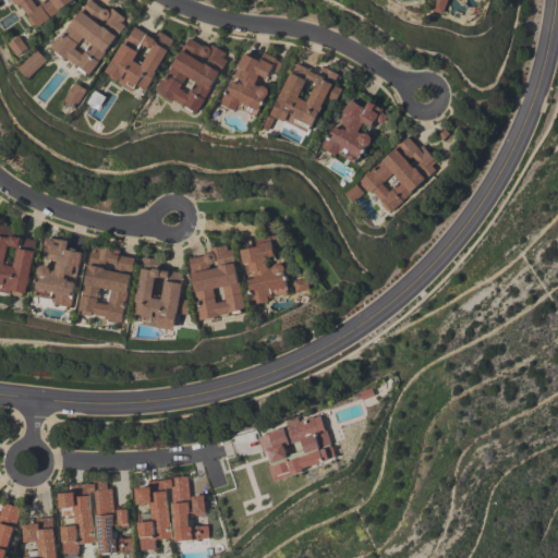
[(71,0),(57,10),(58,11),(50,16),(51,17),(38,26),(36,24),(34,25),(28,17),(31,16),(28,14),(27,14),(21,3),(19,5),(17,3),(15,4),(12,0),(71,0)]
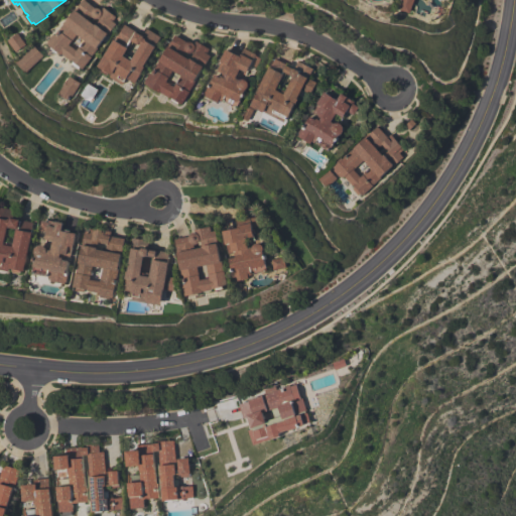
[(83,69),(71,59),(61,53),(61,54),(47,43),(49,41),(48,41),(53,34),(54,35),(81,0),(85,0),(95,7),(97,7),(99,8),(100,8),(101,10),(103,7),(116,16),(113,20),(117,23),(108,35),(107,34),(98,47),(98,48),(83,69)]
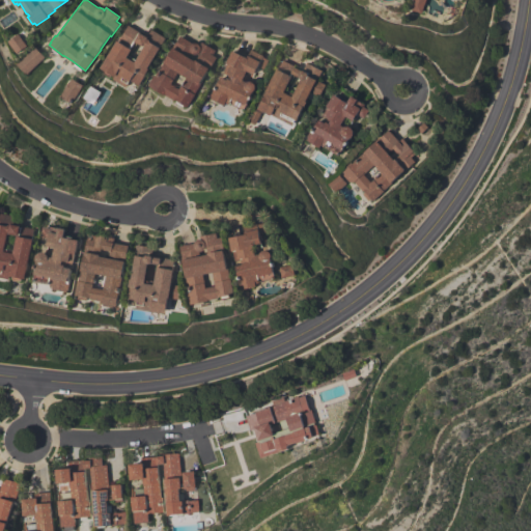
[(425,0),(421,12),(410,8),(412,0),(425,0)]
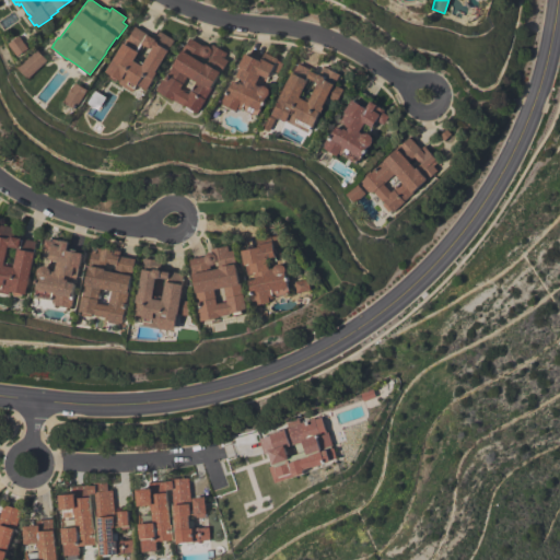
[(147,90),(138,84),(137,86),(136,85),(132,91),(119,83),(120,80),(106,71),(125,39),(127,41),(135,26),(155,37),(160,30),(175,39),(168,49),(170,50),(147,90)]
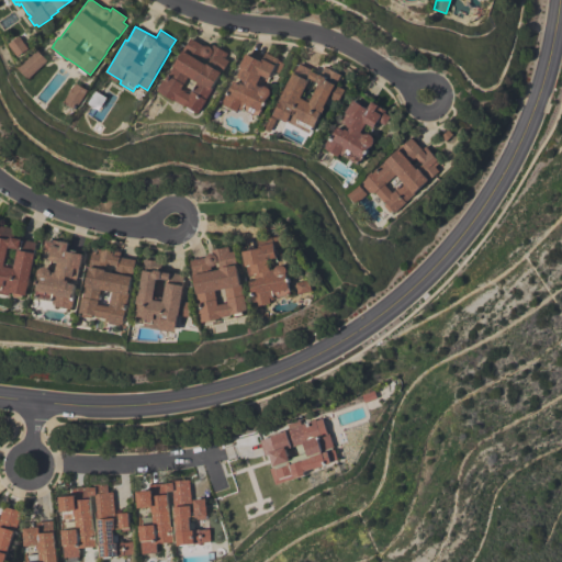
[(19,56),(9,44),(20,35),(29,48),(19,56)]
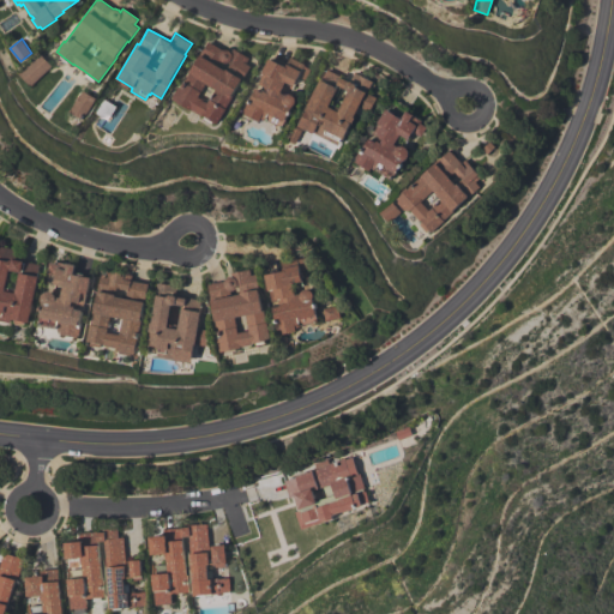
[(246,64),(251,66),(244,78),(232,96),(233,97),(226,109),(227,109),(217,124),(203,115),(203,116),(190,109),(190,110),(173,100),(174,97),(172,97),(178,86),(180,88),(209,41),(223,49),(226,49),(227,49),(229,50),(232,52),(233,48),(250,58),(246,64)]
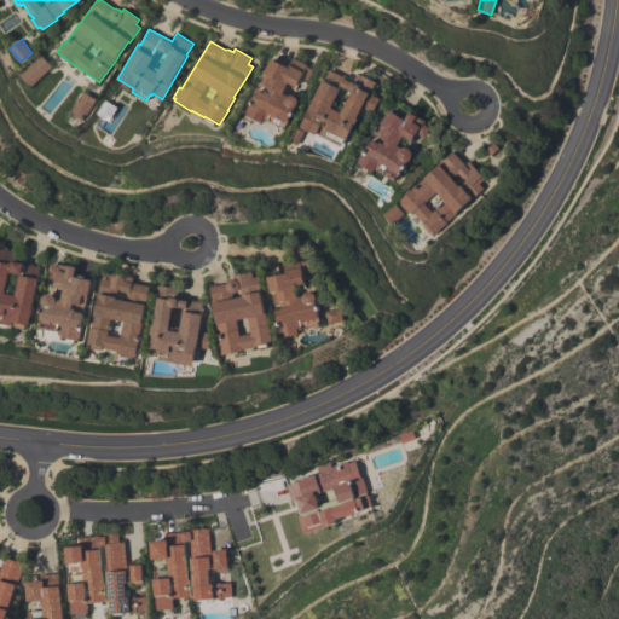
[(52,67),(33,87),(19,74),(40,53),(52,67)]
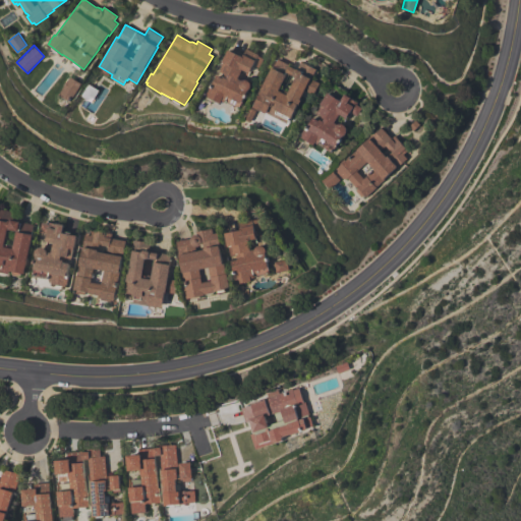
[(207,94),(211,84),(212,84),(217,75),(222,77),(224,73),(219,71),(223,62),(222,61),(228,49),(242,56),(246,48),(259,54),(258,56),(264,59),(259,68),(253,65),(249,73),(242,70),(238,78),(242,80),(243,79),(245,79),(248,79),(250,81),(251,83),(251,87),(251,89),(249,90),(248,91),(239,107),(225,100),(224,102),(221,101),(220,103),(207,97),(208,95),(207,94)]
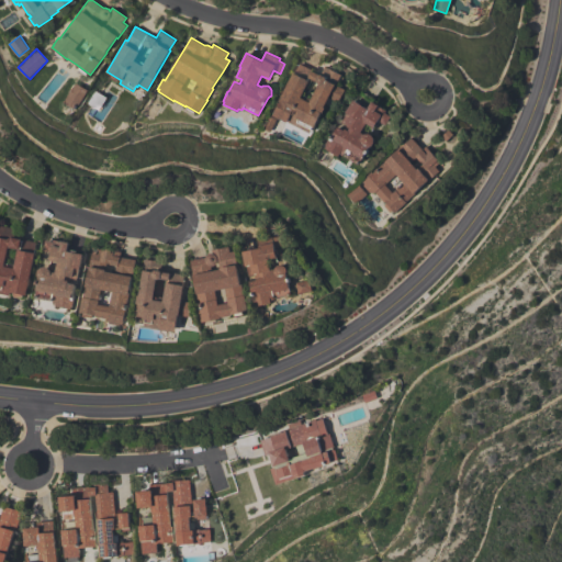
[(273,115),(280,101),(279,100),(293,71),(295,72),(300,63),(312,69),(312,70),(321,75),(325,66),(341,75),(336,85),(345,89),(339,101),(329,97),(325,105),(326,107),(316,128),(305,123),(302,130),(288,122),(287,122),(273,115)]
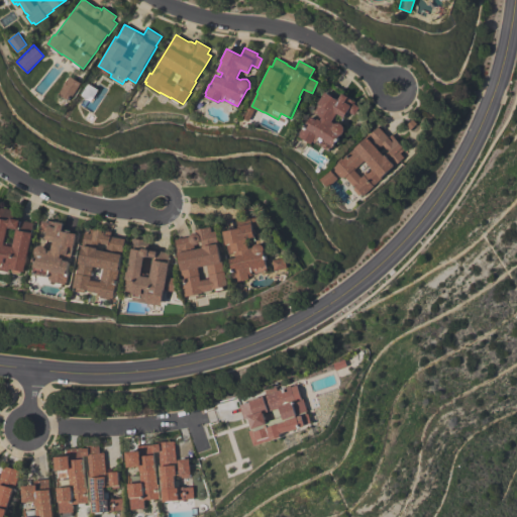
[(73,98),(69,96),(67,99),(59,94),(63,87),(67,79),(68,80),(70,76),(81,83),(73,98)]
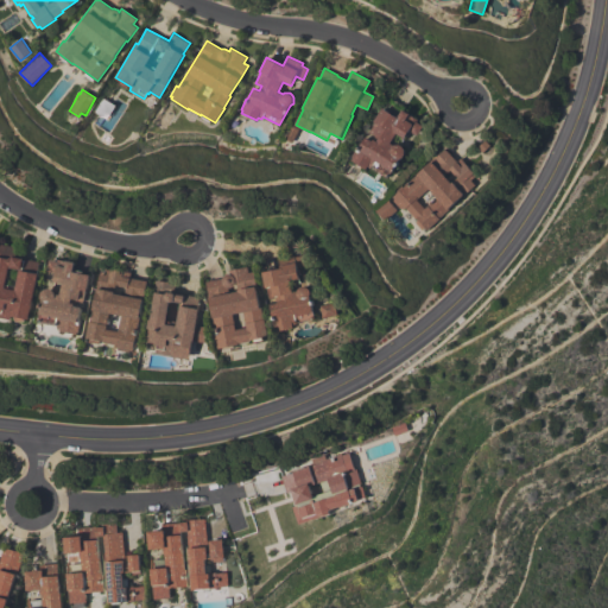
[(400,159),(388,177),(373,168),(372,169),(367,166),(366,169),(349,159),(359,145),(359,146),(366,135),(371,139),(374,135),(368,132),(375,122),(373,121),(382,107),(398,118),(403,109),(410,114),(418,120),(416,121),(423,126),(417,135),(410,131),(405,138),(397,133),(391,143),(394,145),(397,144),(400,145),(403,146),(405,150),(405,153),(403,157),(400,159)]
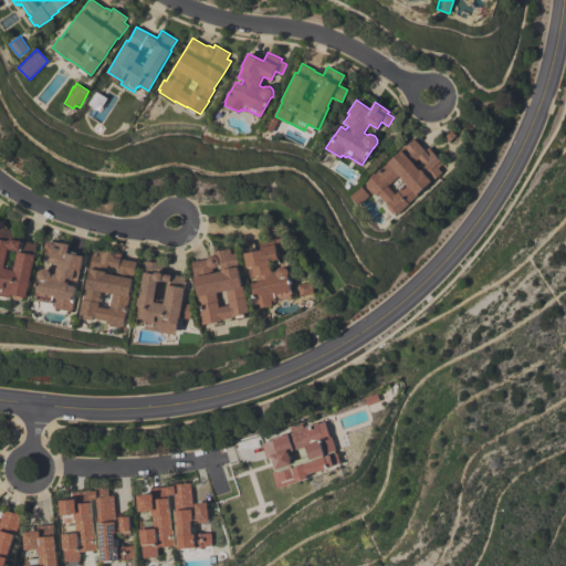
[(443,163),(439,167),(443,171),(419,195),(419,196),(399,215),(397,211),(395,215),(387,207),(389,205),(378,194),(377,195),(375,192),(374,194),(367,186),(368,185),(366,184),(413,138),(425,150),(429,147),(443,163)]
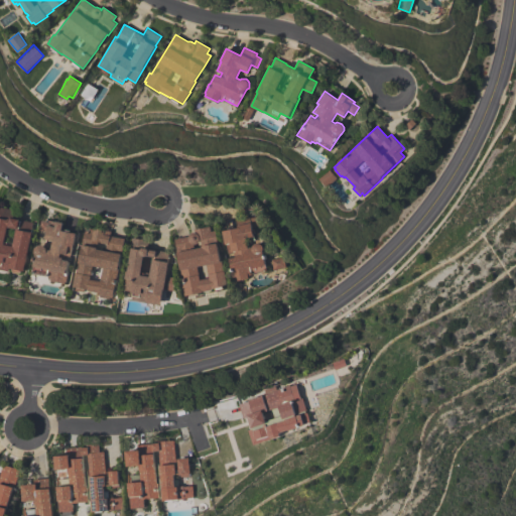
[(33,222),(31,232),(32,232),(26,271),(10,268),(9,271),(0,269),(0,207),(14,209),(13,219),(33,222)]
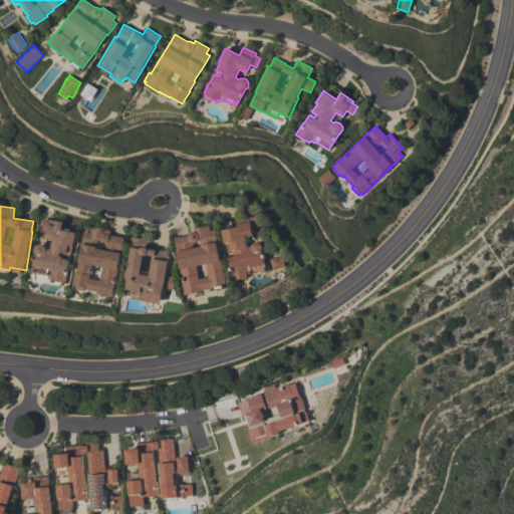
[(261,250),(265,269),(251,272),(251,273),(247,274),(247,277),(233,280),(228,257),(235,256),(235,254),(237,253),(237,250),(233,251),(233,252),(227,253),(226,243),(224,243),(222,230),(237,227),(235,218),(249,216),(249,217),(255,216),(257,225),(251,226),(251,228),(253,228),(253,232),(252,232),(253,238),(245,239),(247,246),(251,246),(252,245),(253,243),(254,242),(256,242),(258,242),(259,243),(261,244),(262,245),(262,247),(262,249),(261,250)]
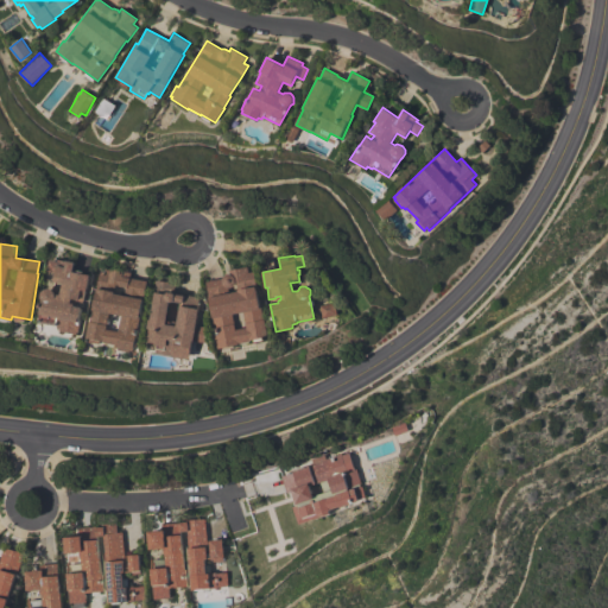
[(56,293),(61,295),(62,284),(54,283),(56,272),(46,271),(49,260),(57,261),(57,259),(67,261),(67,260),(75,261),(74,271),(90,274),(87,291),(86,291),(84,302),(77,301),(77,305),(83,306),(78,334),(61,331),(61,328),(57,327),(57,324),(39,321),(40,308),(39,308),(40,303),(42,303),(43,299),(42,298),(42,297),(42,295),(42,293),(43,291),(44,290),(46,289),(48,289),(50,289),(51,289),(54,290),(55,291),(56,292),(56,293)]
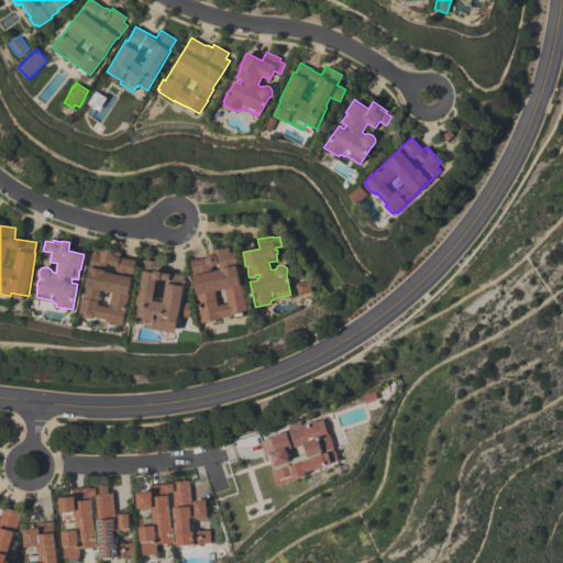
[(234,251),(241,284),(242,284),(247,311),(230,315),(231,316),(221,318),(221,319),(200,322),(198,309),(199,308),(190,261),(206,257),(207,256),(208,255),(209,254),(211,253),(212,253),(211,250),(229,246),(230,252),(234,251)]
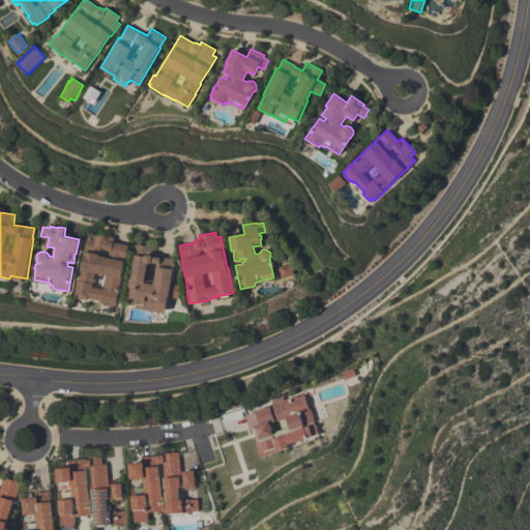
[(128,244),(126,256),(127,257),(126,262),(125,261),(119,294),(120,294),(119,303),(117,302),(116,305),(114,305),(113,306),(104,305),(104,303),(101,302),(101,300),(89,298),(89,297),(87,297),(87,300),(78,298),(79,295),(76,294),(78,280),(79,280),(87,238),(93,239),(94,234),(114,237),(113,241),(128,244)]
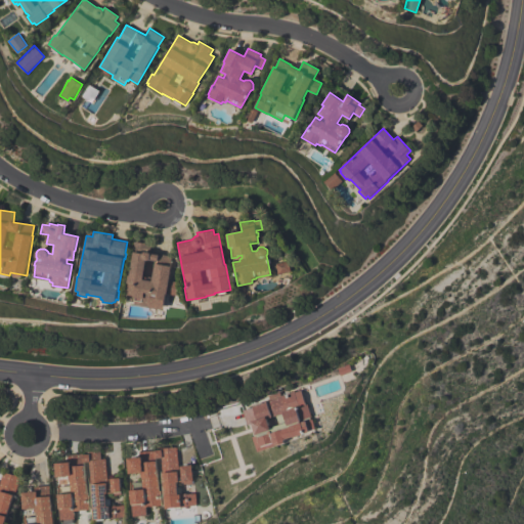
[(125,294),(128,275),(129,275),(134,242),(151,244),(150,252),(172,255),(170,266),(171,266),(169,280),(178,281),(176,291),(178,291),(178,295),(167,294),(167,295),(166,295),(164,309),(134,305),(135,298),(134,297),(134,296),(125,294)]
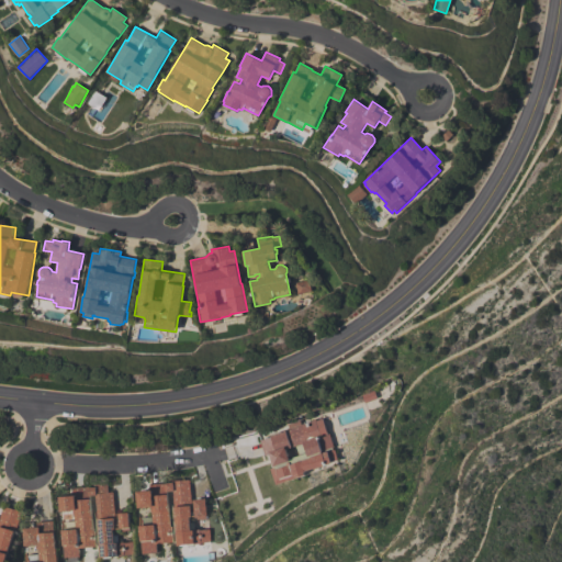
[(312,291),(298,294),(295,282),(310,280),(312,291)]
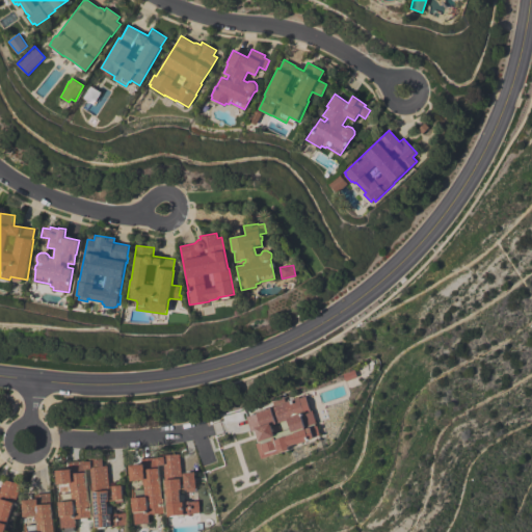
[(261,459),(255,443),(259,442),(255,429),(250,431),(245,417),(256,414),(255,413),(273,406),(271,401),(283,398),(284,401),(297,396),(298,398),(304,396),(310,409),(311,409),(320,435),(314,437),(314,439),(297,444),(297,443),(288,446),(289,449),(261,459)]
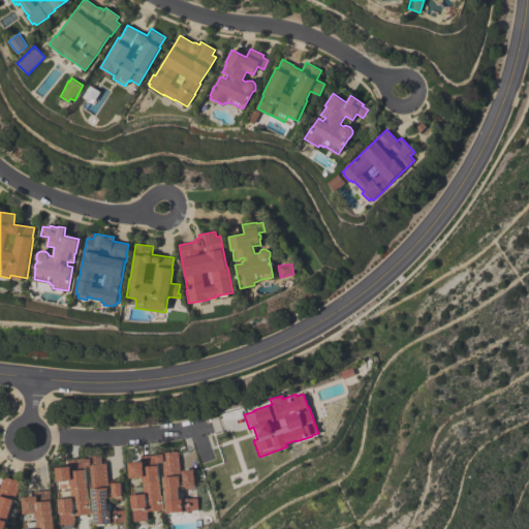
[(166,514),(164,476),(163,476),(162,462),(157,462),(160,496),(162,495),(163,510),(147,511),(148,520),(132,521),(130,494),(144,493),(143,476),(128,477),(127,463),(129,463),(129,462),(142,461),(141,455),(162,454),(162,452),(179,450),(181,475),(183,475),(182,470),(194,469),(195,487),(194,487),(194,488),(185,489),(185,487),(183,488),(183,486),(179,487),(179,498),(188,497),(188,498),(197,498),(197,509),(189,510),(189,511),(166,514)]
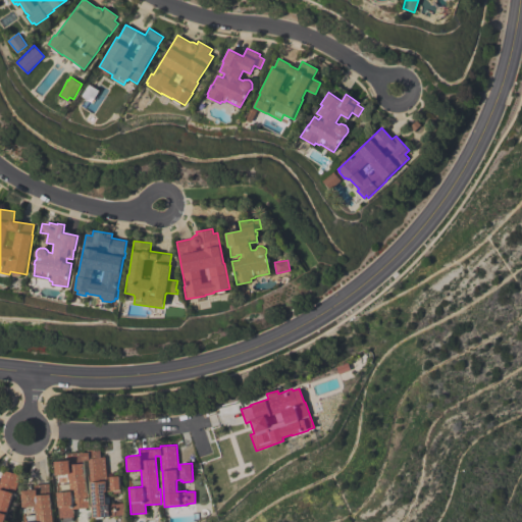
[(93,518),(88,460),(83,461),(82,453),(88,452),(88,451),(99,450),(100,457),(105,457),(107,476),(108,482),(110,482),(109,476),(119,475),(120,492),(112,493),(112,491),(111,491),(111,490),(105,491),(106,504),(114,503),(114,504),(124,503),(125,515),(93,518)]
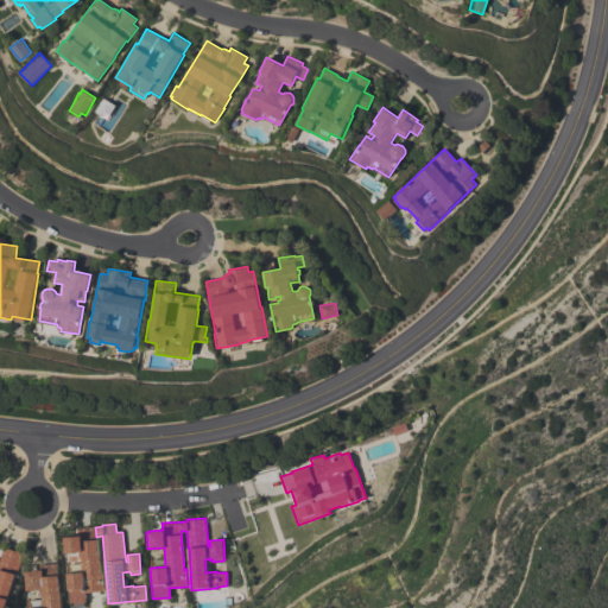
[(63,537),(78,536),(78,527),(95,526),(95,527),(96,537),(96,539),(97,539),(100,574),(102,574),(103,591),(86,593),(87,602),(69,605),(67,572),(82,571),(80,551),(65,552),(63,537)]
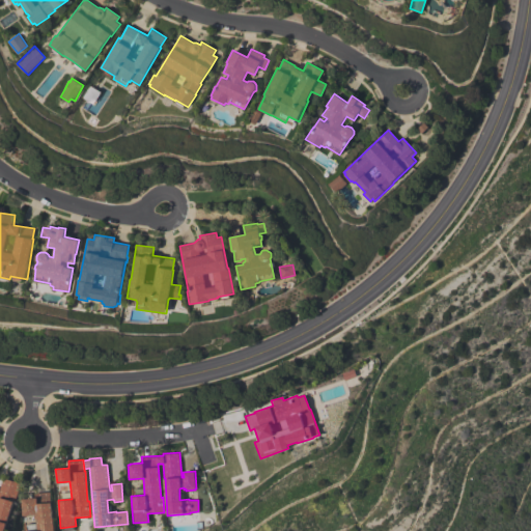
[(21,483),(16,502),(15,502),(8,523),(5,530),(0,530),(0,488),(3,478),(21,483)]
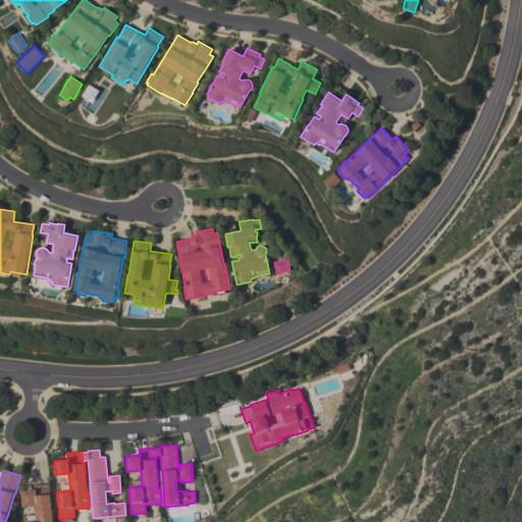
[(37,521),(36,506),(22,507),(21,489),(34,489),(34,484),(49,483),(50,493),(51,493),(52,521),(37,521)]
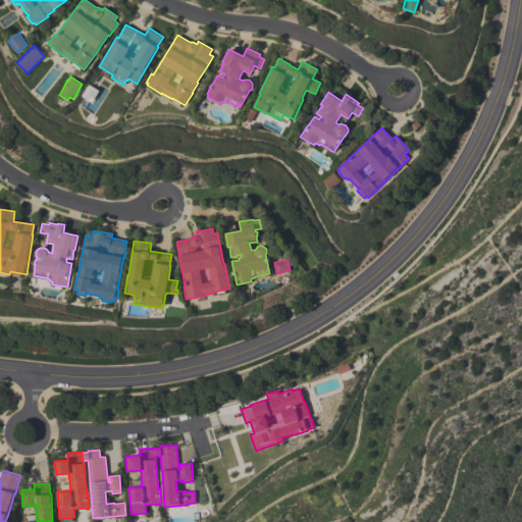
All buildings are outlined.
